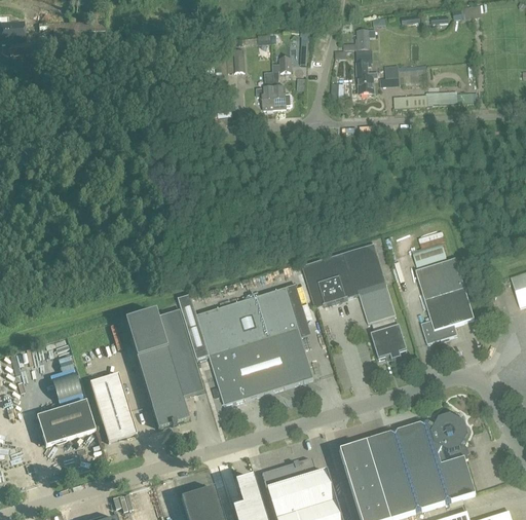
[(462,15),(482,13),(480,2),(455,5),(456,8),(452,8),(453,15),(461,14),(462,15)]
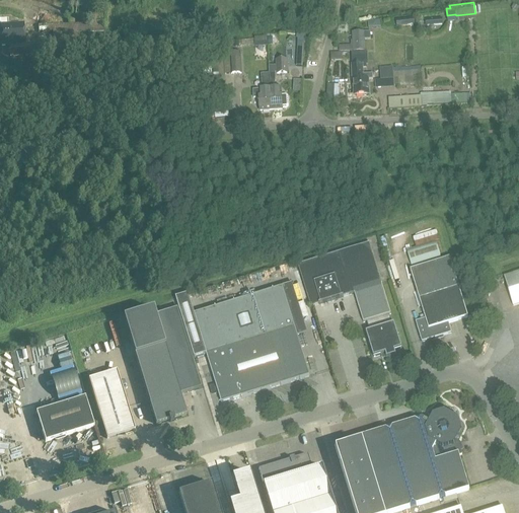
[(414,12),(396,13),(396,20),(404,20),(405,23),(414,22),(413,19),(415,19),(414,12)]
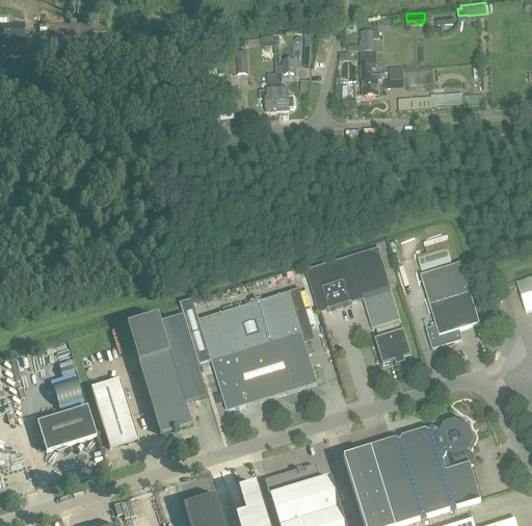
[(453,12),(436,14),(436,21),(441,21),(441,23),(445,23),(445,20),(454,19),(453,12)]
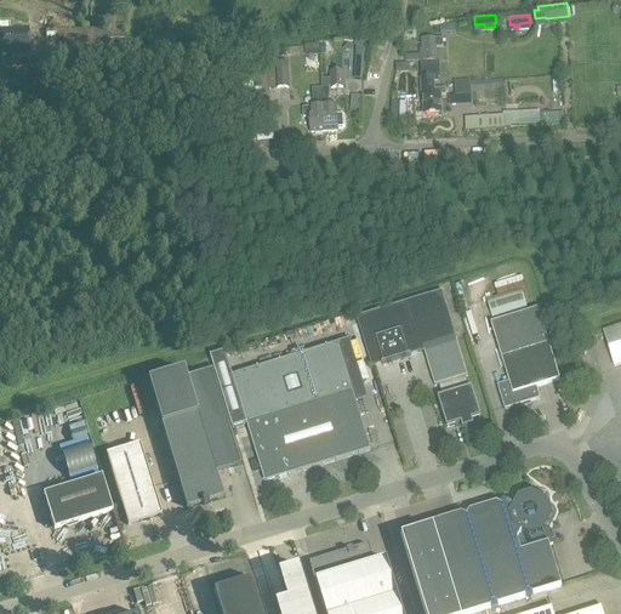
[(0,16),(0,30),(1,47),(30,46),(29,22),(9,22),(9,16),(0,16)]
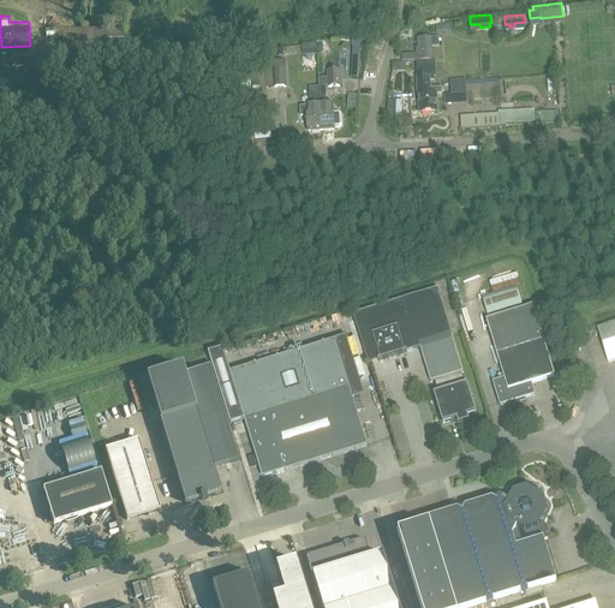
[(436,27),(451,25),(451,16),(436,17),(436,27)]
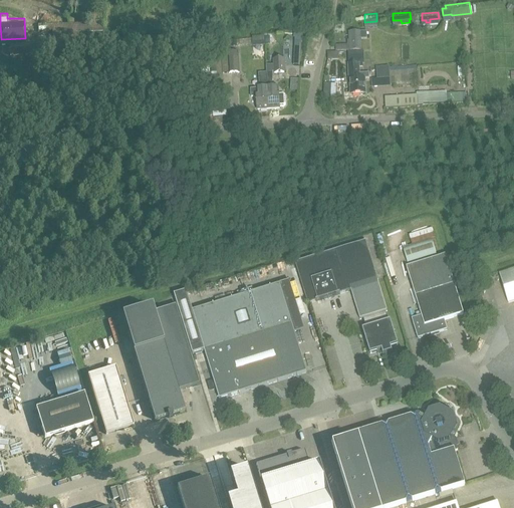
[(88,34),(88,31),(104,30),(103,20),(87,21),(87,18),(38,20),(39,44),(69,42),(69,35),(88,34)]
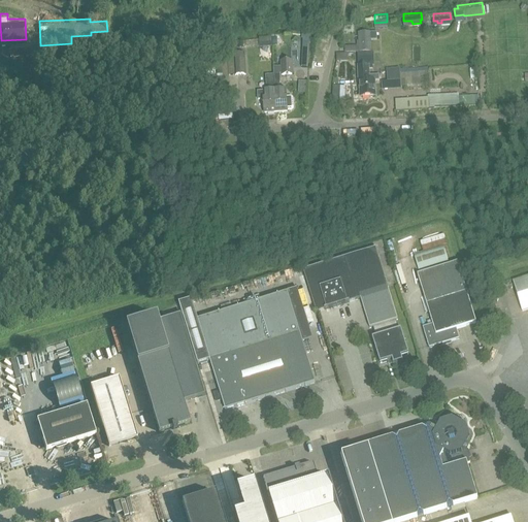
[(370,27),(358,27),(359,46),(371,45),(370,27)]
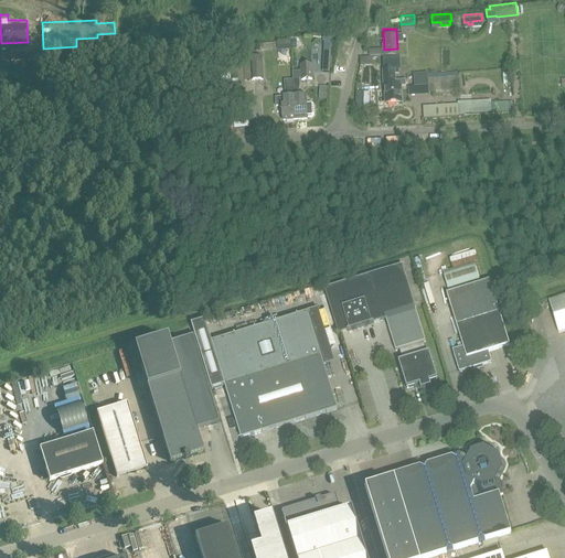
[(290,34),(277,34),(278,45),(291,44),(291,40),(290,40),(290,34)]
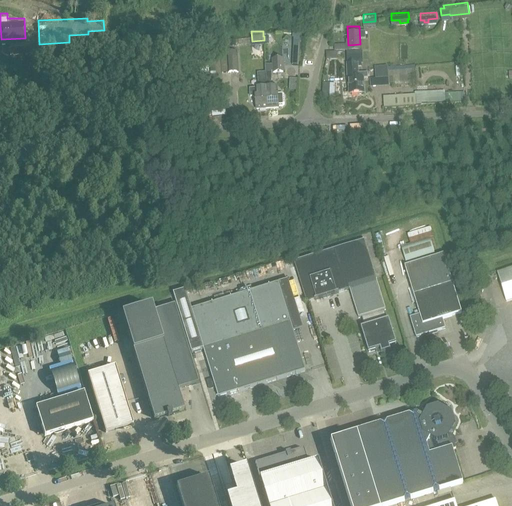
[(32,49),(32,39),(10,41),(10,51),(32,49)]
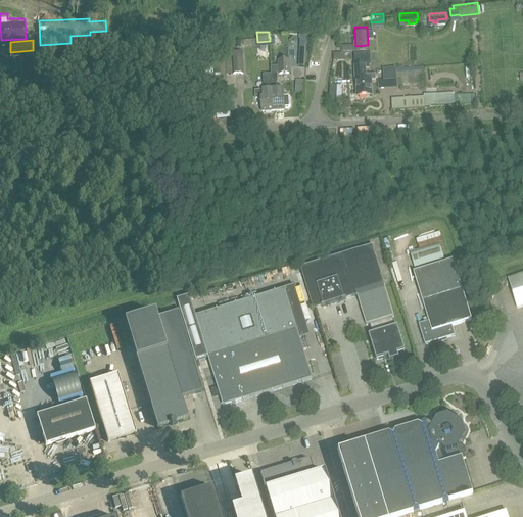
[(243,68),(242,47),(232,48),(232,49),(225,49),(226,55),(220,55),(221,58),(220,58),(221,69),(219,69),(219,78),(227,77),(226,69),(233,68),(233,69),(243,68)]
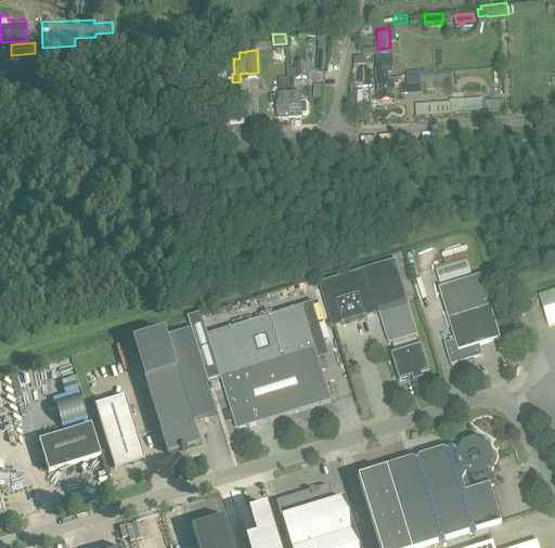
[(307,57),(296,59),(296,73),(308,72),(307,57)]
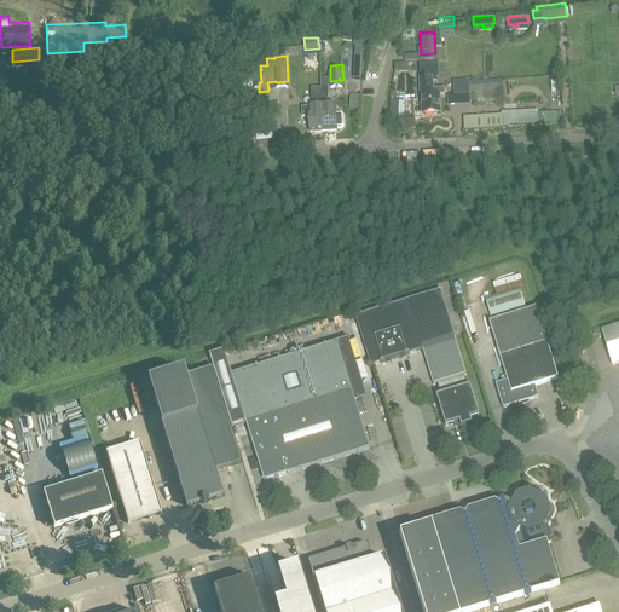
[(435,65),(432,65),(432,69),(418,70),(420,88),(422,88),(422,105),(440,105),(439,81),(433,81),(432,74),(437,73),(435,65)]
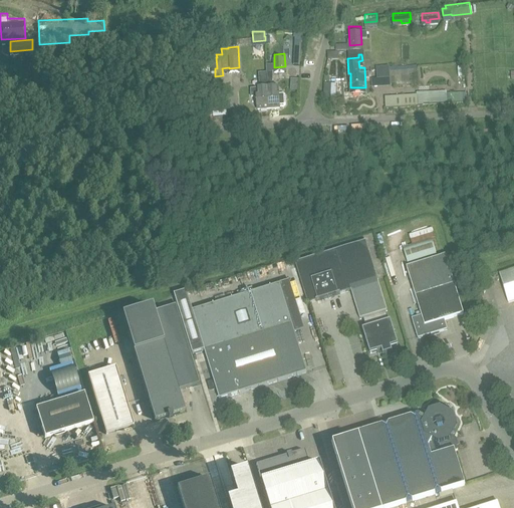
[(377,78),(414,75),(413,64),(418,63),(417,59),(376,62),(377,78)]
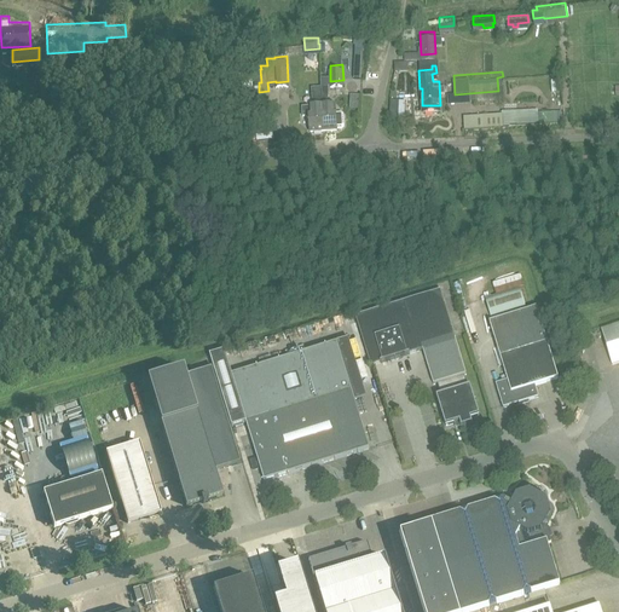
[(405,94),(405,107),(417,107),(417,94),(405,94)]
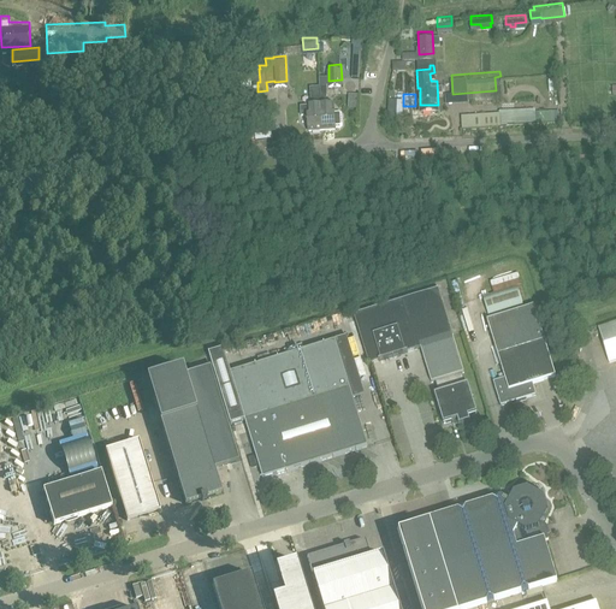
[(335,123),(333,98),(320,99),(321,124),(335,123)]
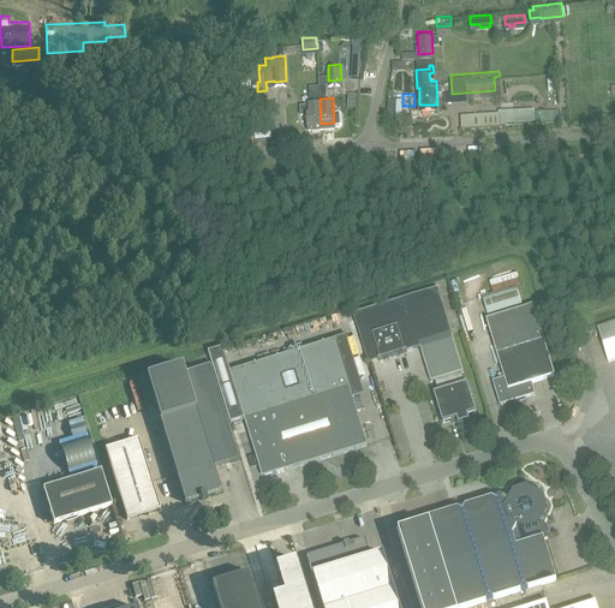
[(308,124),(321,124),(320,99),(300,100),(300,108),(304,108),(308,112),(308,124)]
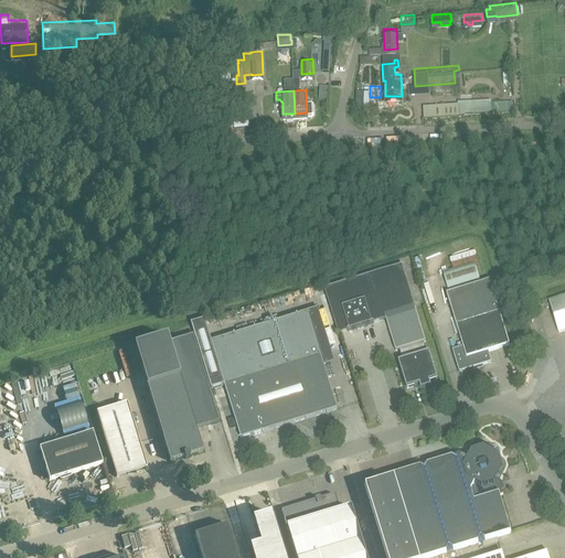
[(458,98),(423,100),(424,113),(459,110),(458,98)]
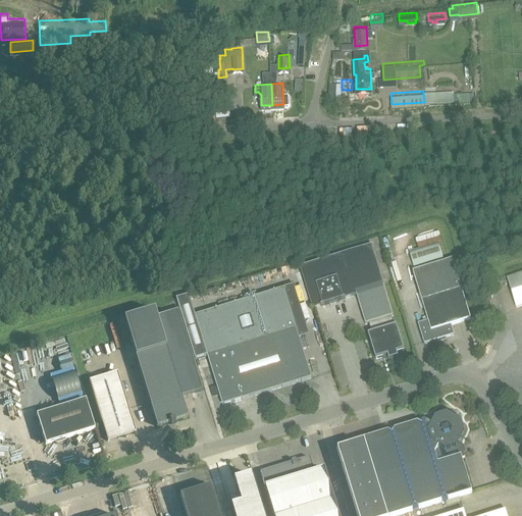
[(444,222),(419,226),(421,236),(445,231),(444,222)]
